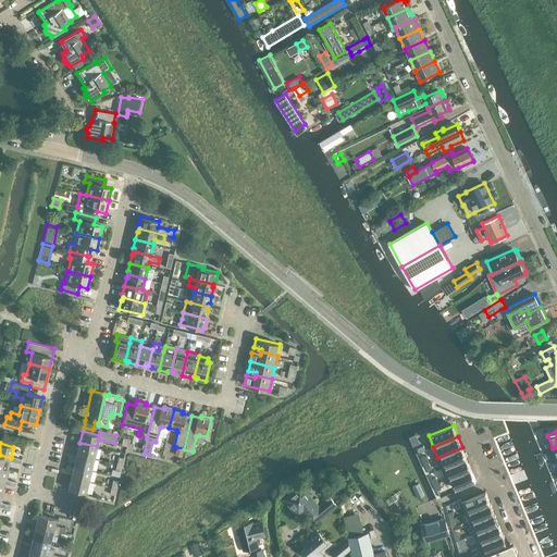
[(79,443),(76,454),(94,458),(97,446),(79,443)]
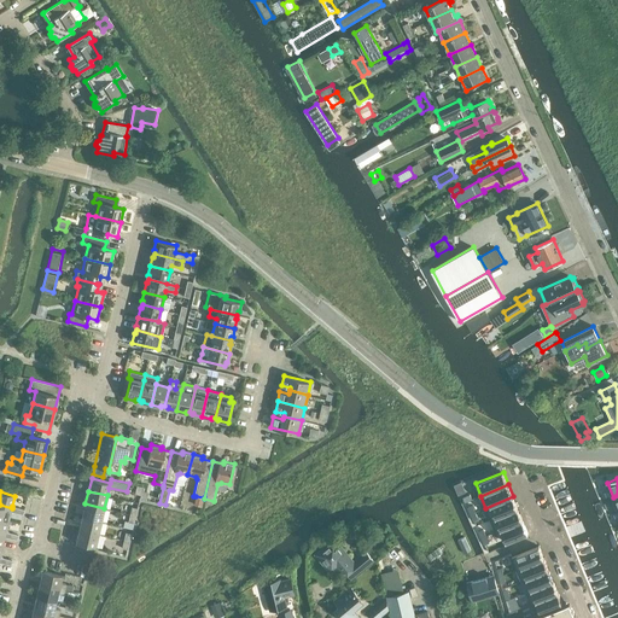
[(513,496),(485,508),(490,520),(518,508),(513,496)]
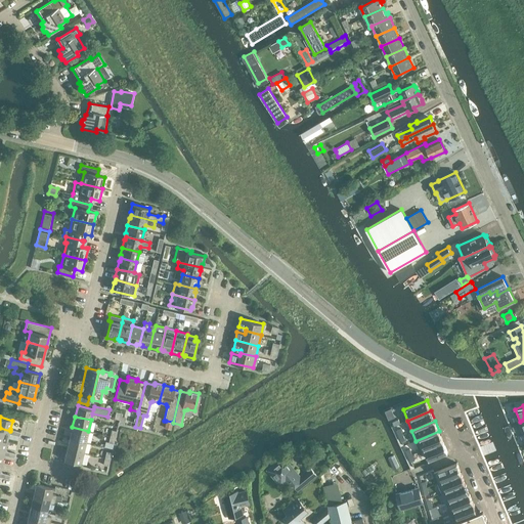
[(88,431),(72,427),(70,438),(86,442),(88,431)]
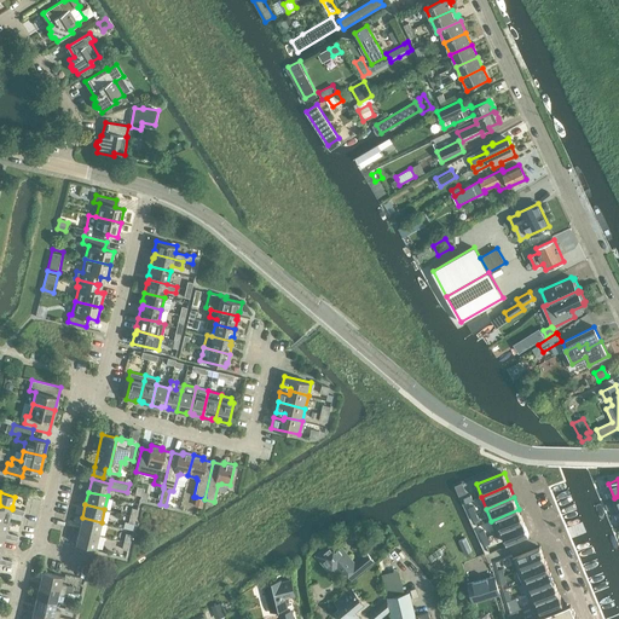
[(0,520),(9,522),(11,513),(17,514),(18,509),(12,507),(12,509),(0,505),(0,520)]
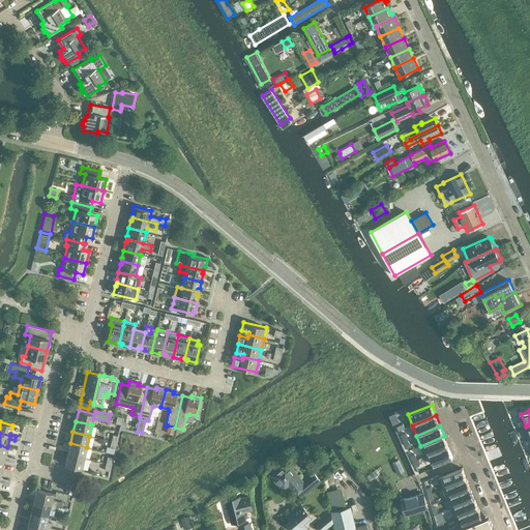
[(444,436),(420,446),(424,457),(430,454),(448,446),(444,436)]
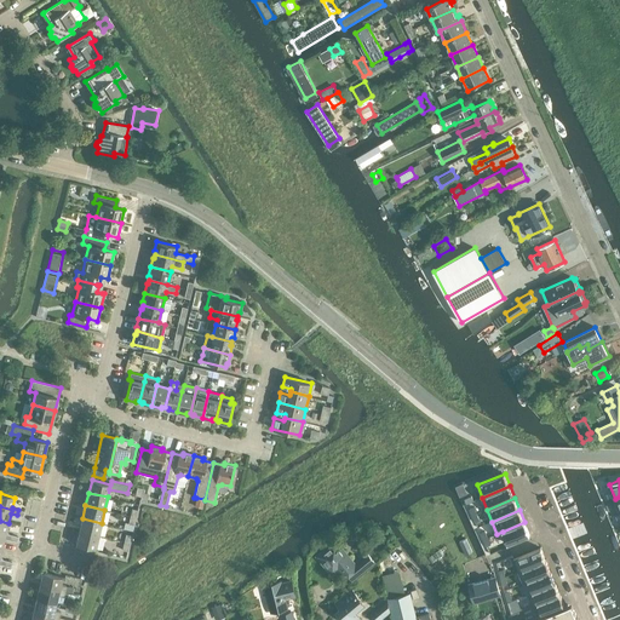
[(82,518),(79,532),(98,535),(102,523),(82,518)]
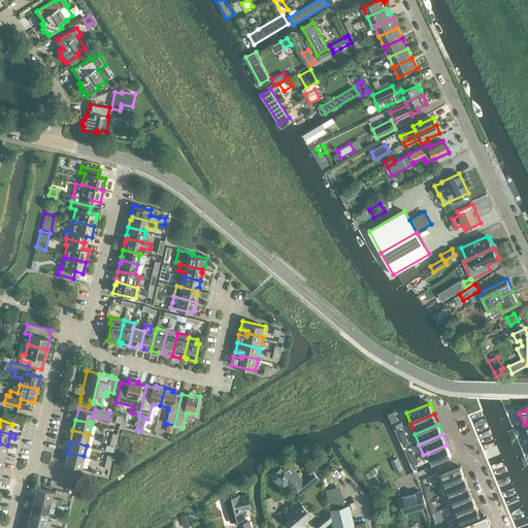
[(447,444),(428,453),(432,463),(451,456),(447,444)]
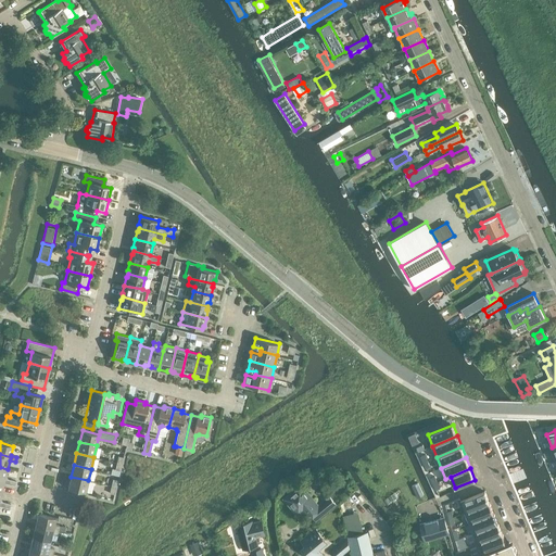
[(85,492),(88,480),(71,477),(68,488),(85,492)]
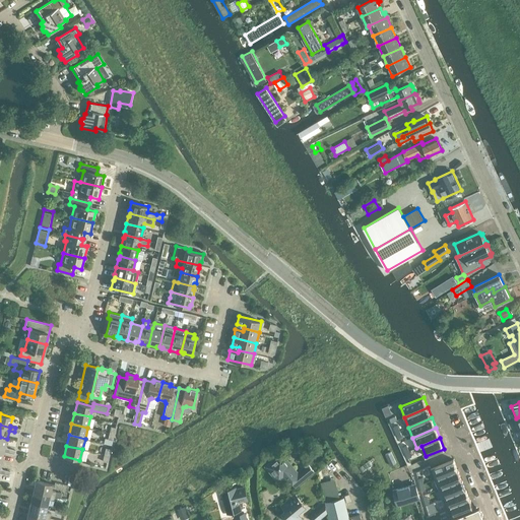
[(0,459),(2,460),(4,452),(9,453),(10,449),(5,447),(4,450),(0,448),(0,459)]
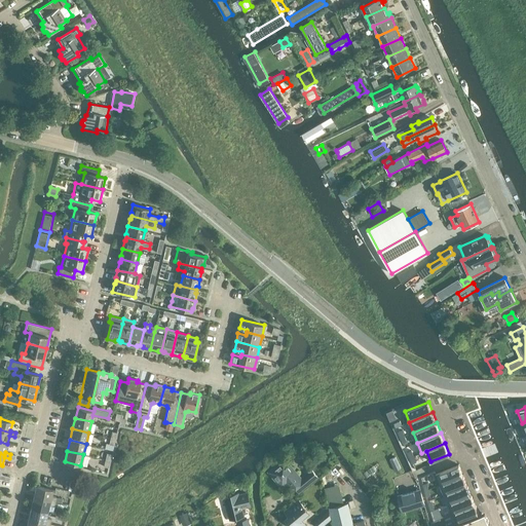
[(389,459),(396,471),(401,468),(396,457),(389,459)]
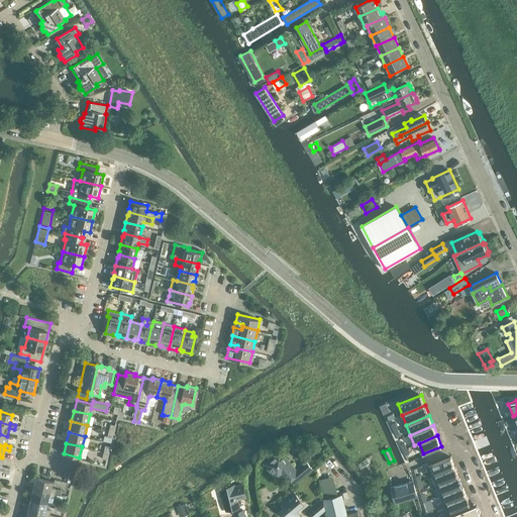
[(294,484),(312,468),(306,461),(297,471),(280,450),(265,463),(278,478),(282,474),(286,478),(288,477),(294,484)]
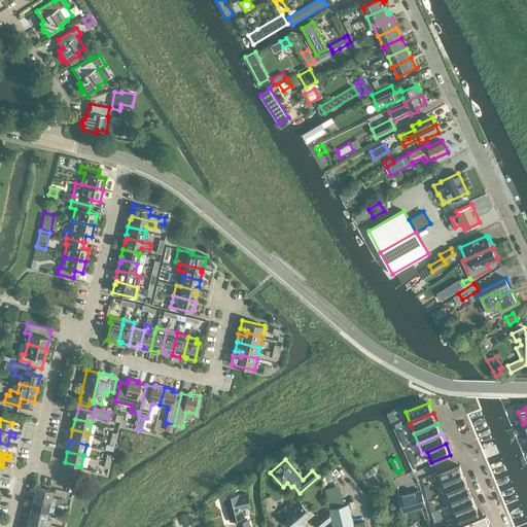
[(460,465),(436,476),(441,486),(464,476),(460,465)]
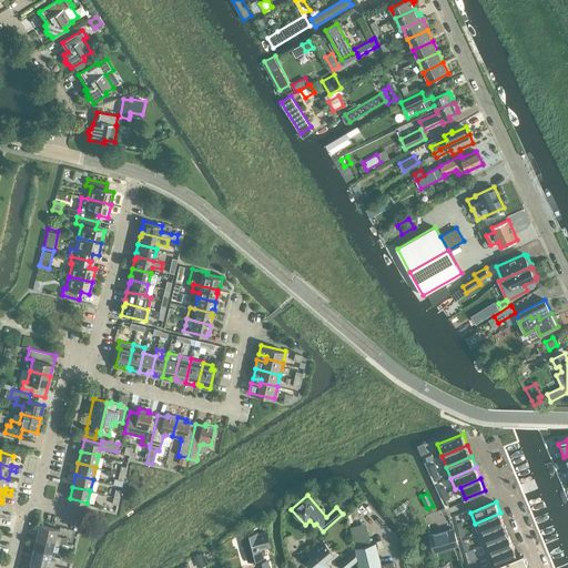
[(500,513),(475,524),(479,534),(484,531),(505,523),(500,513)]
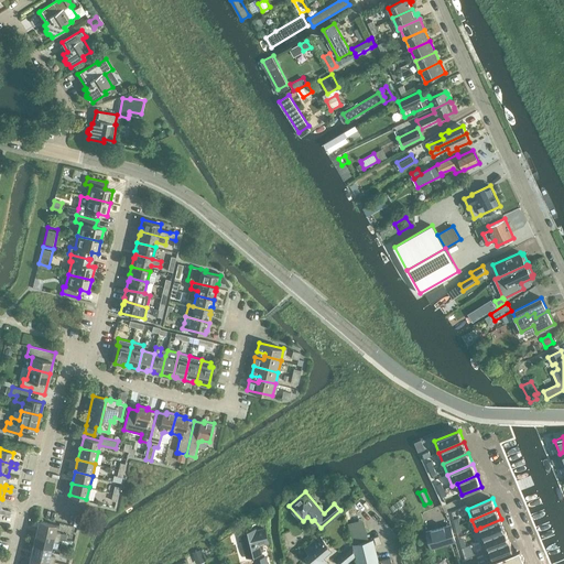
[(501,519),(480,528),(485,538),(485,539),(506,530),(501,519)]
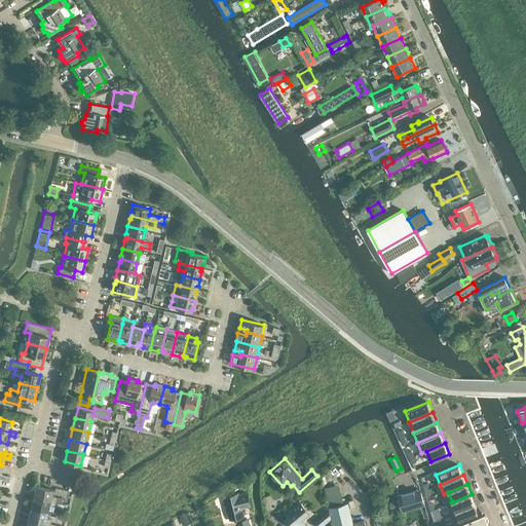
[(33,494),(33,496),(55,501),(62,503),(63,498),(51,496),(52,489),(36,485),(34,494),(33,494)]
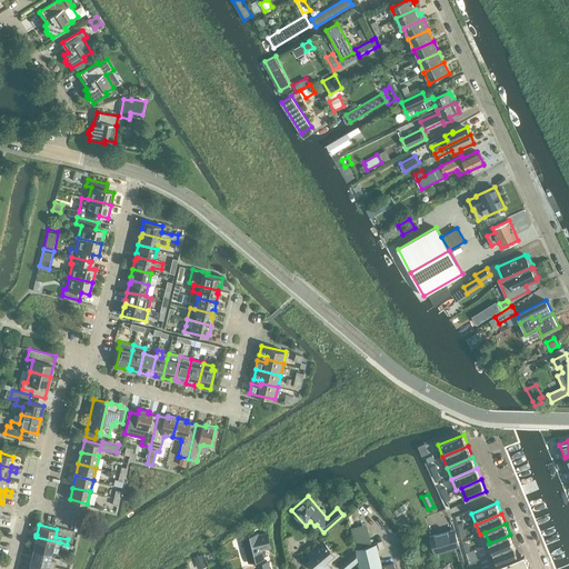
[(455,529),(430,536),(435,553),(460,546),(455,529)]
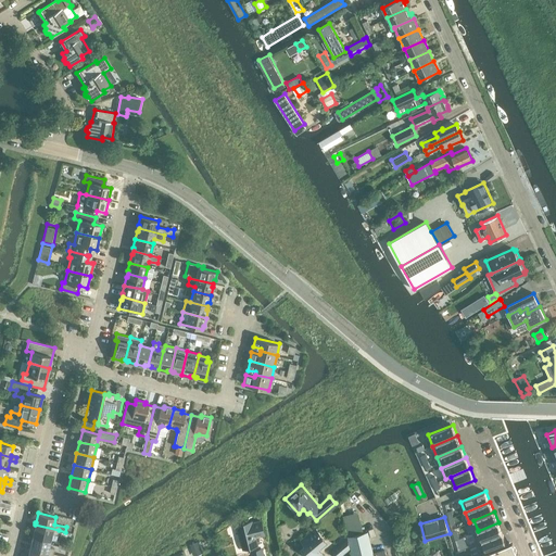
[(257,542),(260,542),(258,534),(265,533),(262,518),(252,520),(252,519),(237,522),(238,531),(235,532),(238,547),(241,546),(242,547),(257,544),(257,542)]
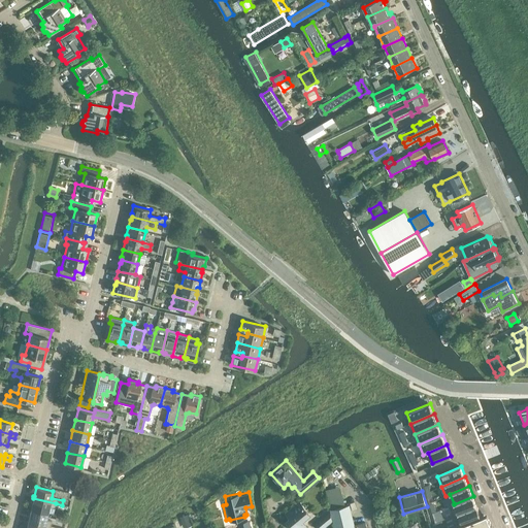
[(454,503),(449,505),(454,516),(458,514),(477,505),(473,496),(454,504),(454,503)]
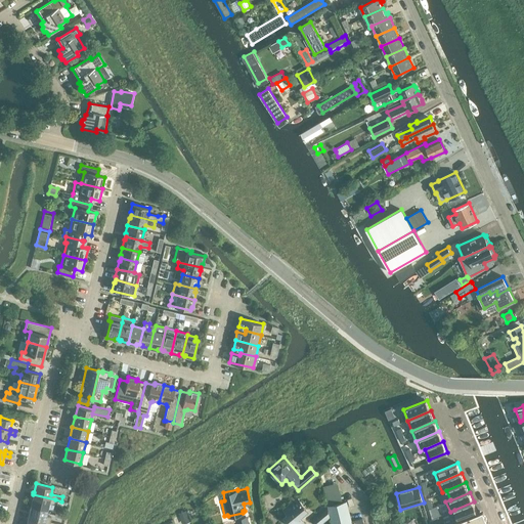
[(33,496),(31,506),(47,510),(49,504),(54,505),(55,499),(33,494),(32,496),(33,496)]
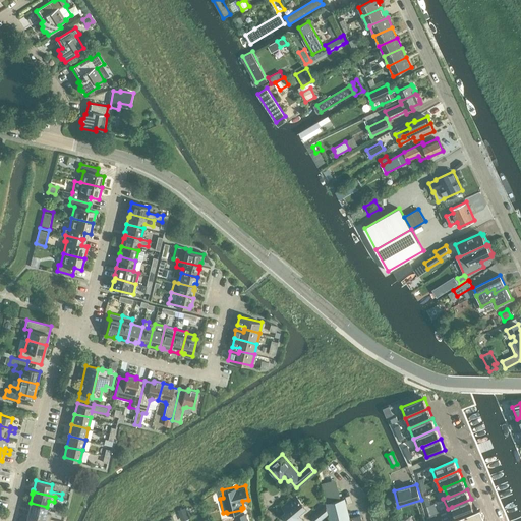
[(299,514),(307,508),(296,495),(283,506),(286,510),(283,513),(290,520),(299,520),(302,518),(299,514)]
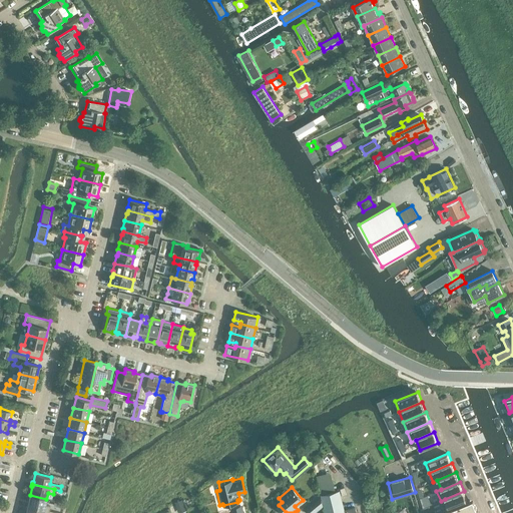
[(321,495),(325,512),(356,512),(355,507),(345,510),(340,491),(321,495)]
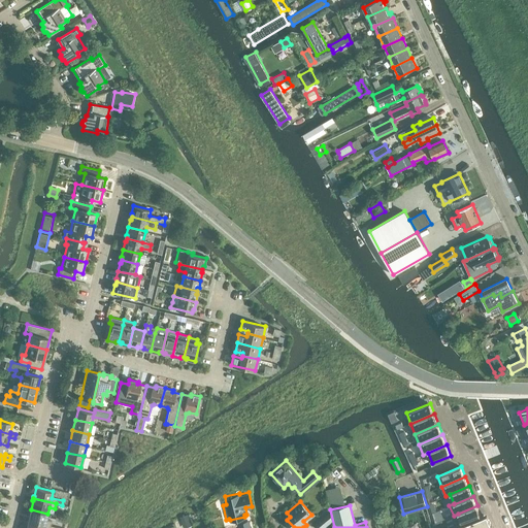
[(477,505),(458,514),(462,524),(482,516),(477,505)]
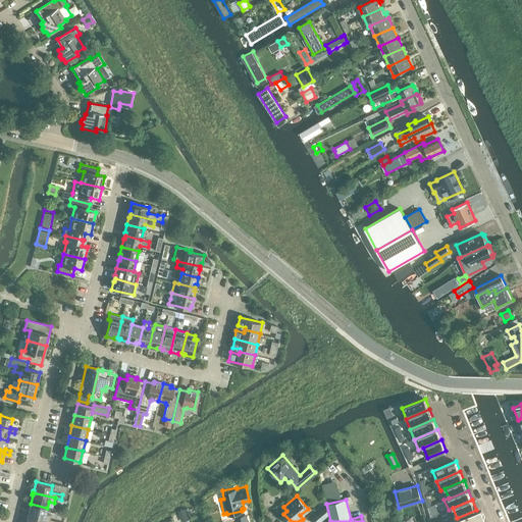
[(47,508),(31,504),(28,514),(50,519),(51,515),(46,514),(47,508)]
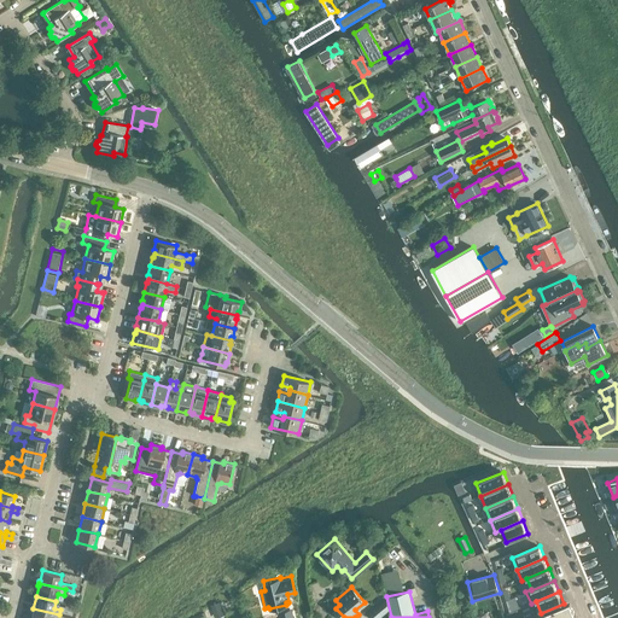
[(373,617),(379,617),(389,610),(388,600),(371,614),(373,617)]
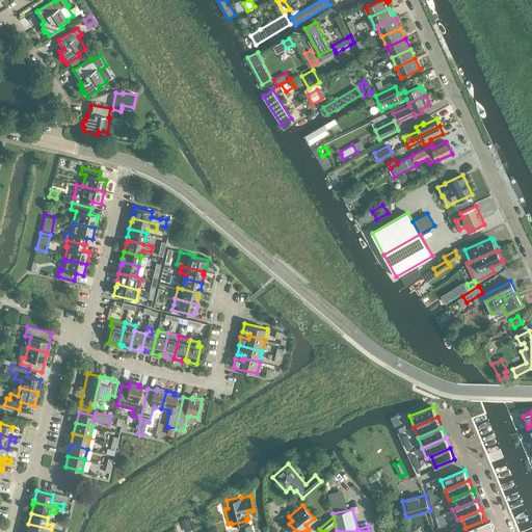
[(189,519),(182,521),(185,531),(187,531),(193,530),(189,519)]
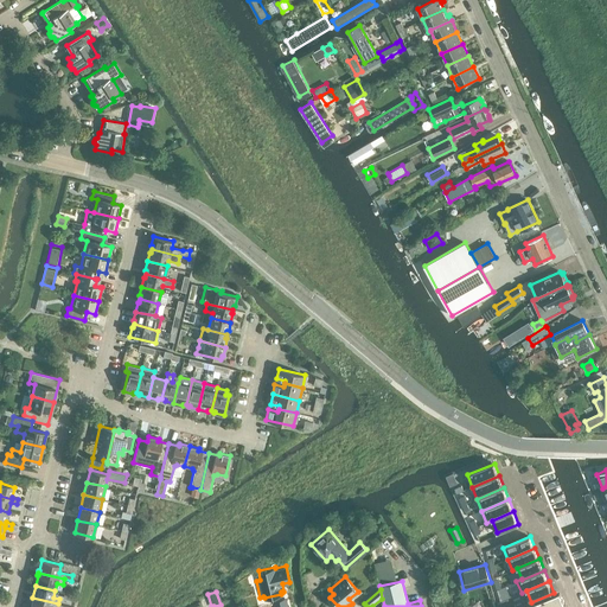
[(532,606),(567,606),(562,595),(560,598),(557,592),(554,593),(531,602),(532,606)]
